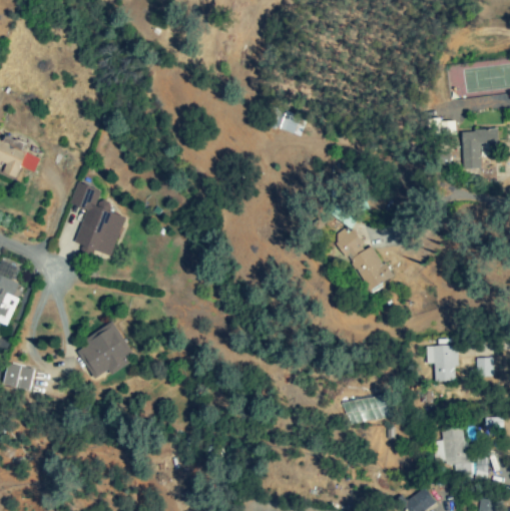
[(275,126),(302,136),(308,118),(281,108),(275,126)]
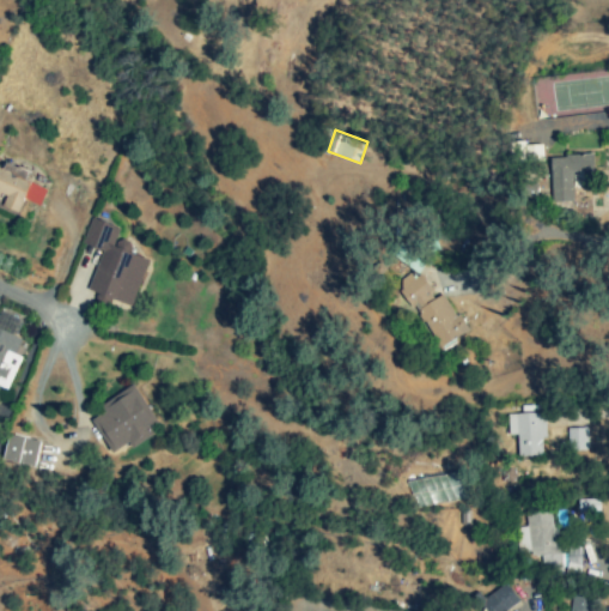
[(596,153),(552,155),(553,201),(585,200),(585,171),(596,170),(596,153)]
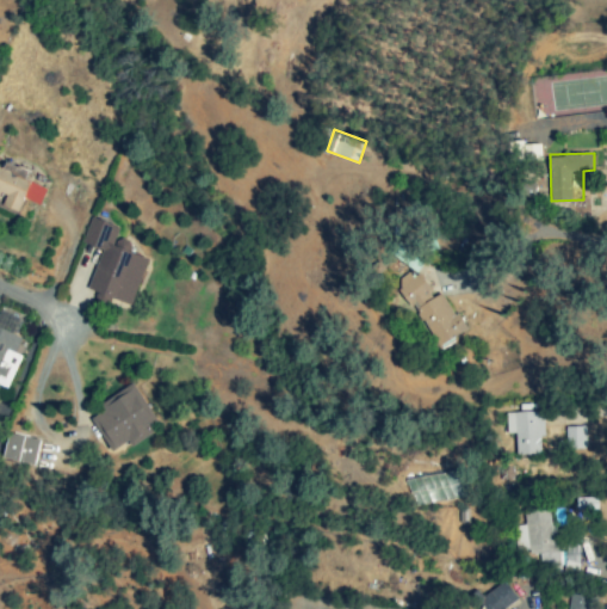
[(0,165),(0,192),(1,191),(8,194),(4,205),(20,211),(25,198),(42,204),(49,188),(28,179),(30,171),(6,160),(4,167),(0,165)]
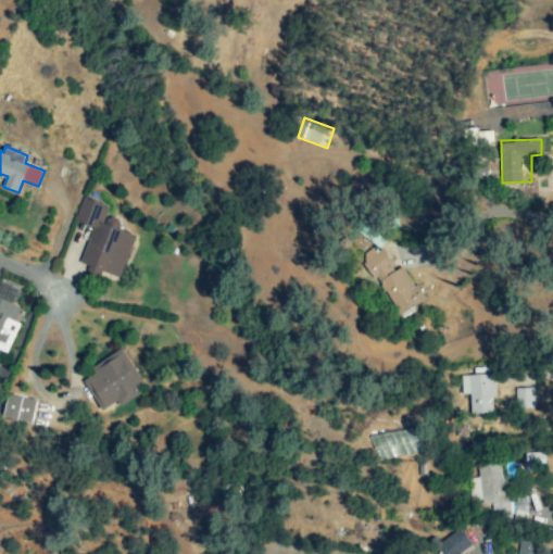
[(371,188),(359,190),(362,205),(373,203),(371,188)]
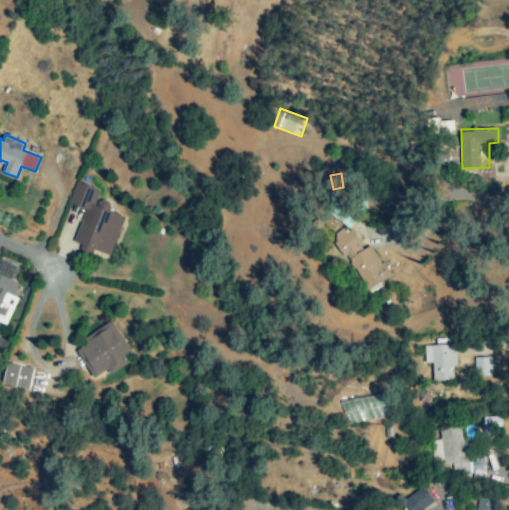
[(126,215),(112,211),(114,205),(98,201),(102,189),(77,181),(70,203),(86,208),(75,243),(113,255),(126,215)]
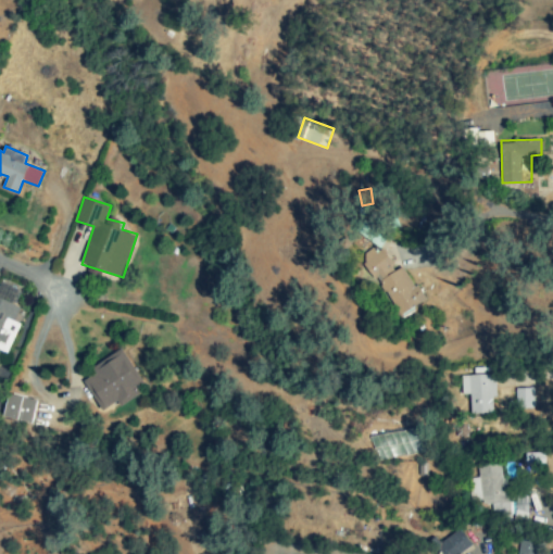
[(397,316),(425,301),(405,264),(397,268),(384,244),(363,255),(397,316)]
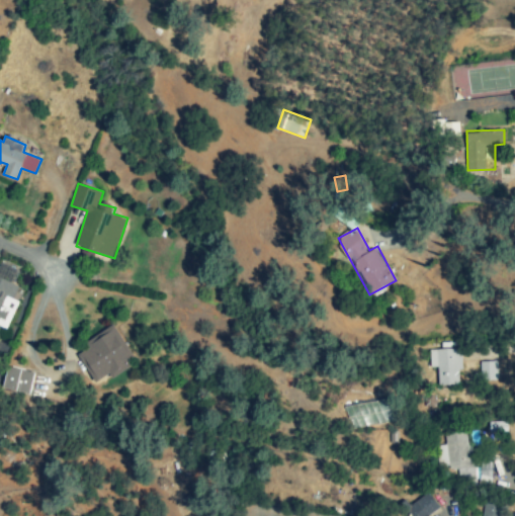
[(0,324),(9,328),(20,301),(14,297),(20,285),(15,283),(20,269),(1,262),(0,265),(0,324)]
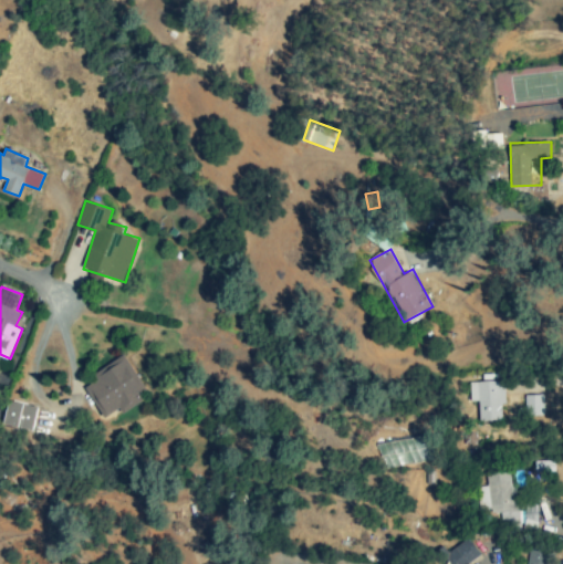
[(152,393),(124,355),(82,385),(106,419),(121,408),(123,413),(152,393)]
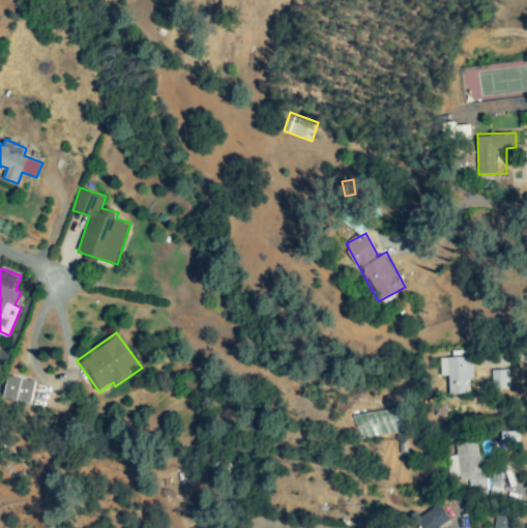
[(448,375),(449,393),(471,392),(470,379),(473,379),(473,356),(440,357),(440,375),(448,375)]
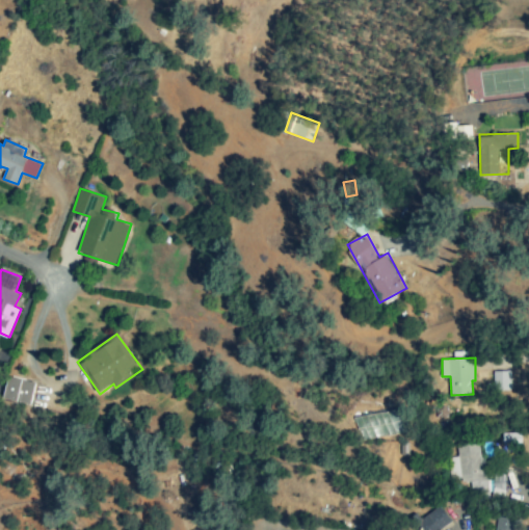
[(511,370),(495,370),(495,391),(512,390),(511,370)]
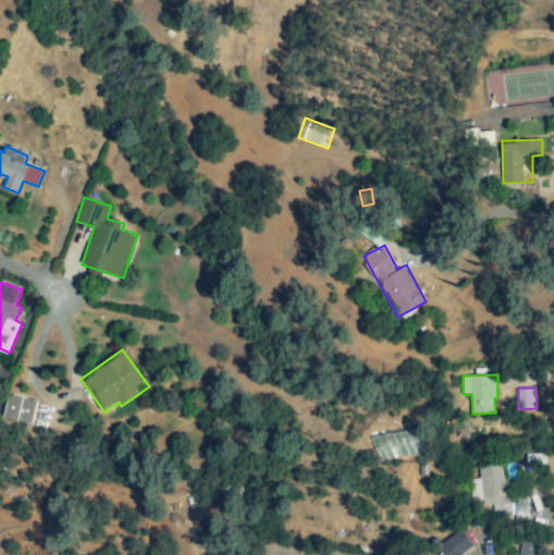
[(38,401),(10,394),(4,417),(33,423),(38,401)]
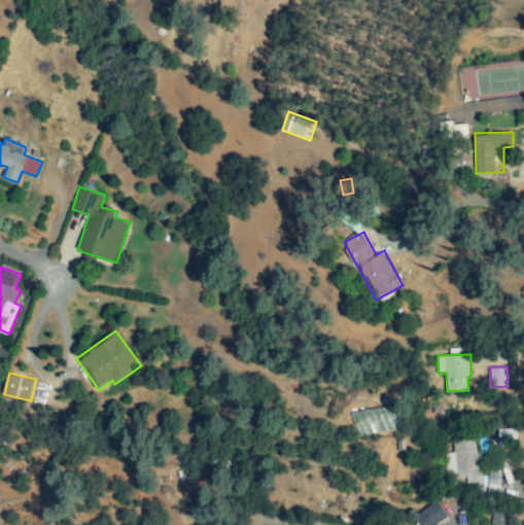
[(453,442),(454,452),(444,453),(447,477),(466,475),(467,486),(484,485),(481,452),(477,452),(475,440),(453,442)]
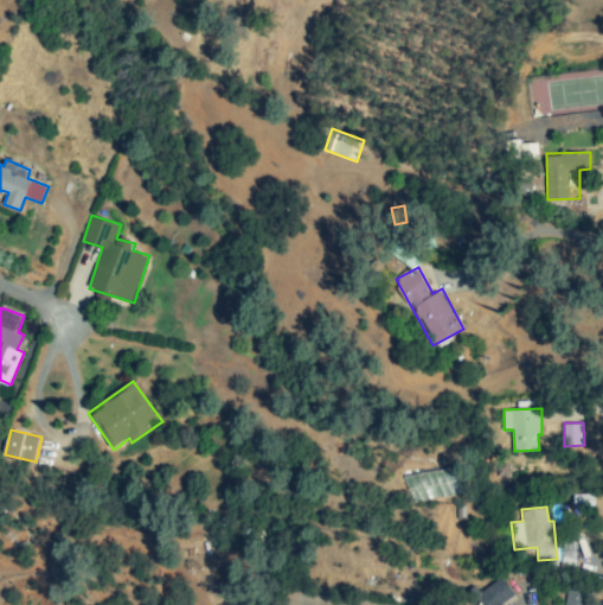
[(592,604),(594,604),(597,604),(601,604),(602,593),(569,588),(566,604),(592,604)]
